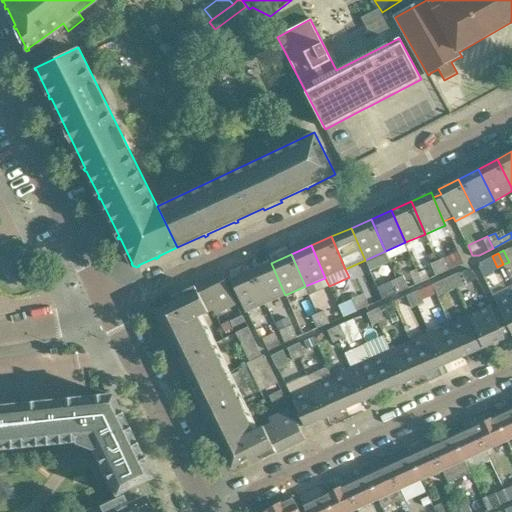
[(444,257),(437,260),(442,272),(449,269),(444,257)]
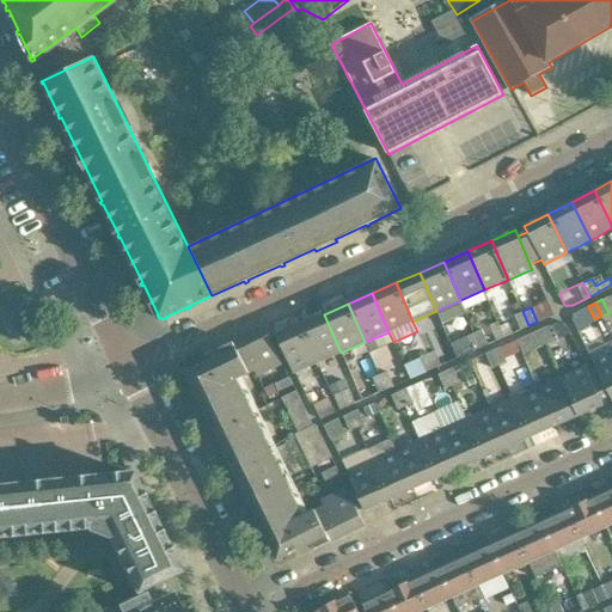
[(528,325),(522,311),(514,314),(521,328),(528,325)]
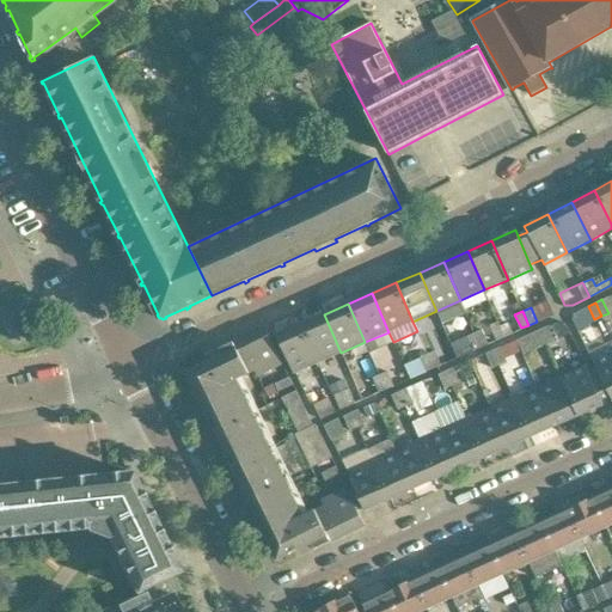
[(341,353),(324,314),(300,325),(317,363),(341,353)]
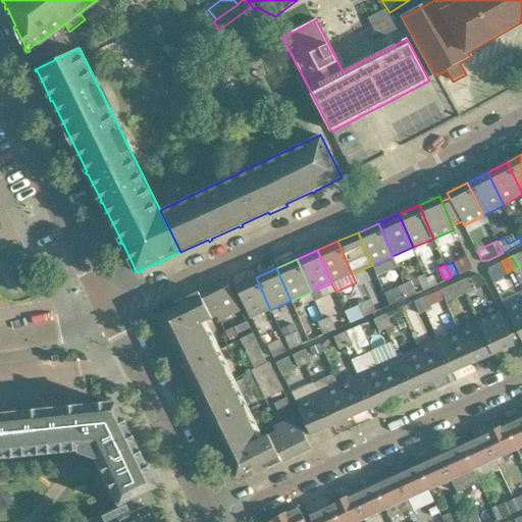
[(240,310),(224,277),(203,289),(217,315),(219,320),(240,310)]
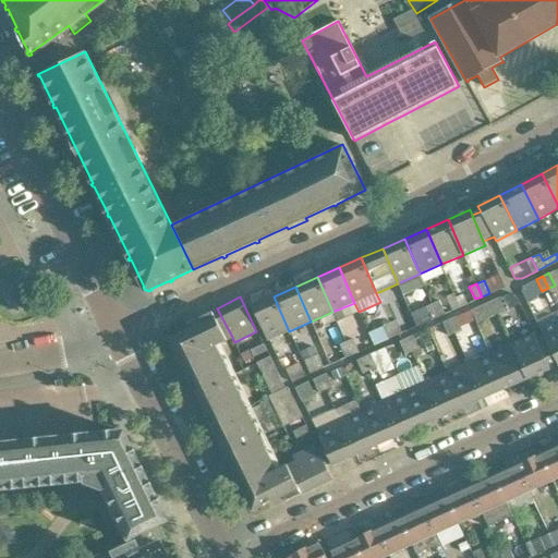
[(289,331),(274,296),(252,306),(266,341),(289,331)]
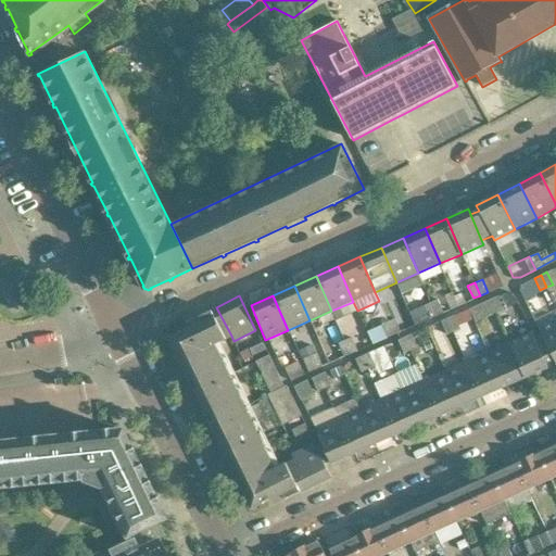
[(503,308),(497,295),(491,299),(497,311),(503,308)]
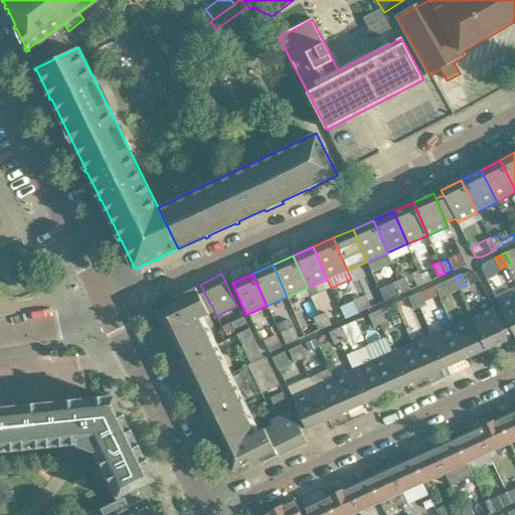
[(461,288),(455,277),(435,285),(440,297),(461,288)]
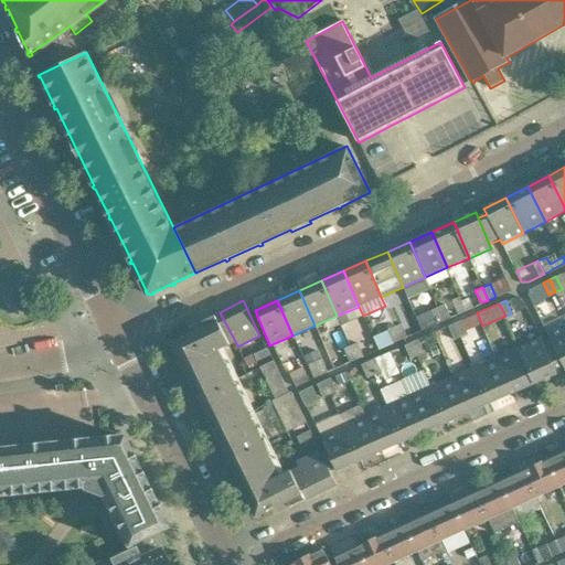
[(450,317),(444,305),(438,307),(444,319),(450,317)]
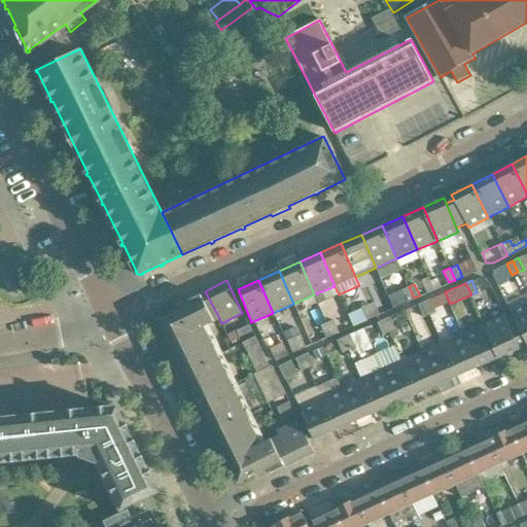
[(409,286),(388,295),(392,307),(414,297),(409,286)]
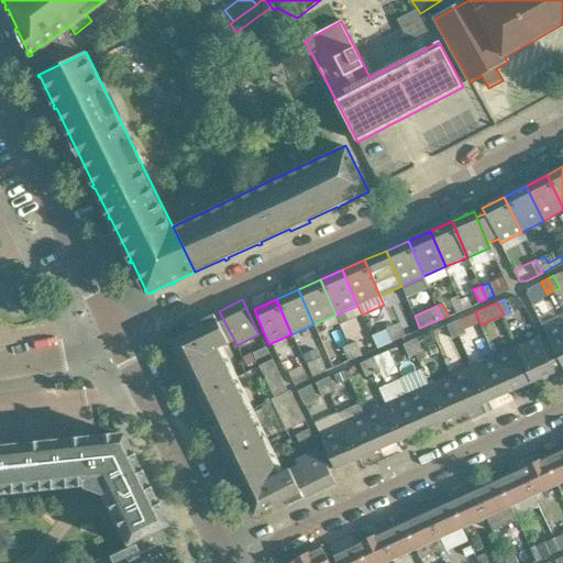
[(381,328),(404,319),(399,308),(376,317),(381,328)]
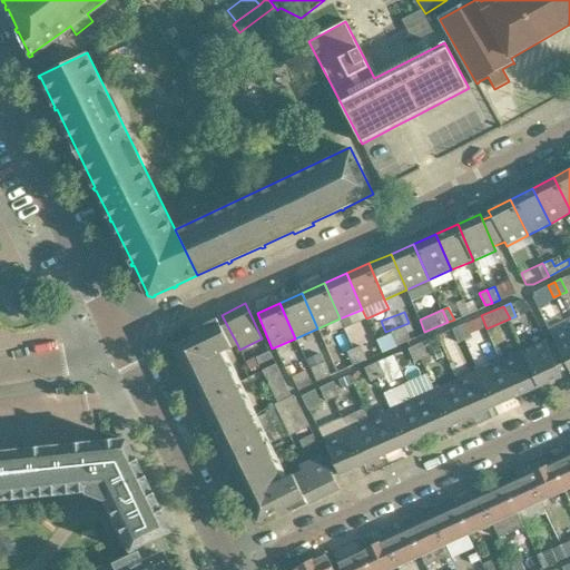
[(237,344),(222,315),(217,317),(218,318),(202,326),(204,332),(174,346),(185,370),(225,350),(237,344)]
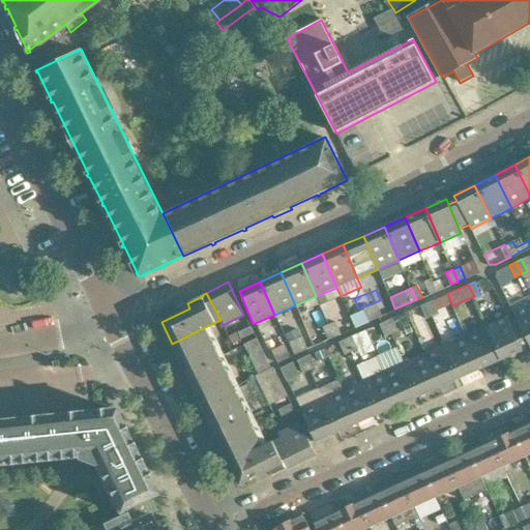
[(438,312),(433,300),(427,302),(432,315),(438,312)]
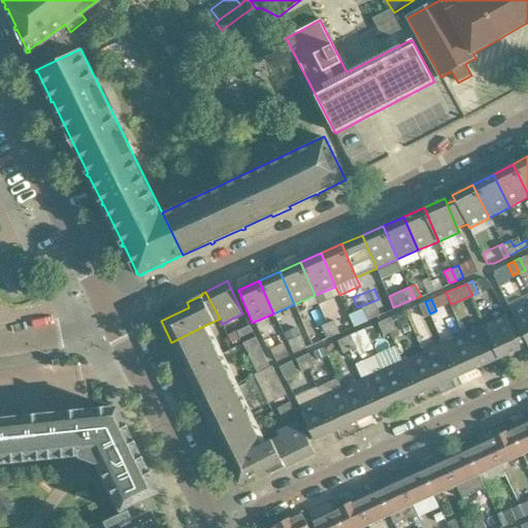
[(430,314),(425,301),(419,304),(425,316),(430,314)]
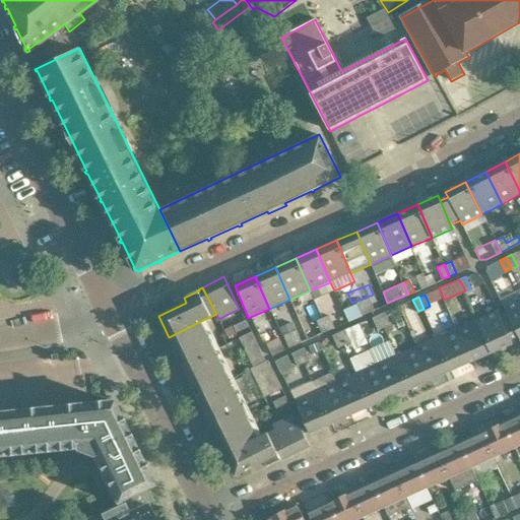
[(374,309),(369,298),(363,300),(368,312),(374,309)]
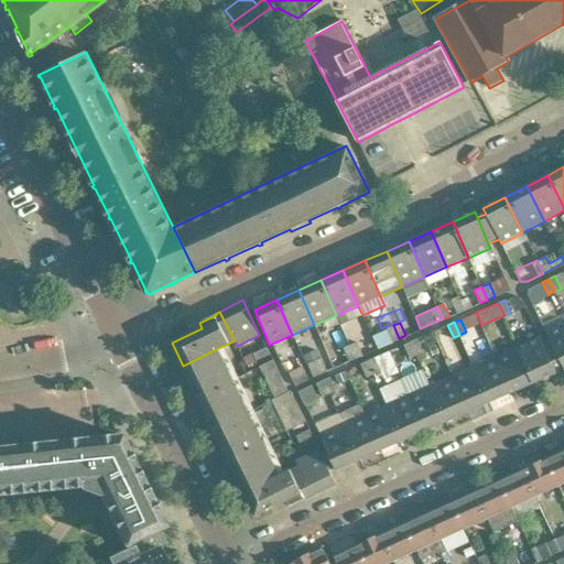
[(399,338),(393,325),(388,328),(393,342),(399,338)]
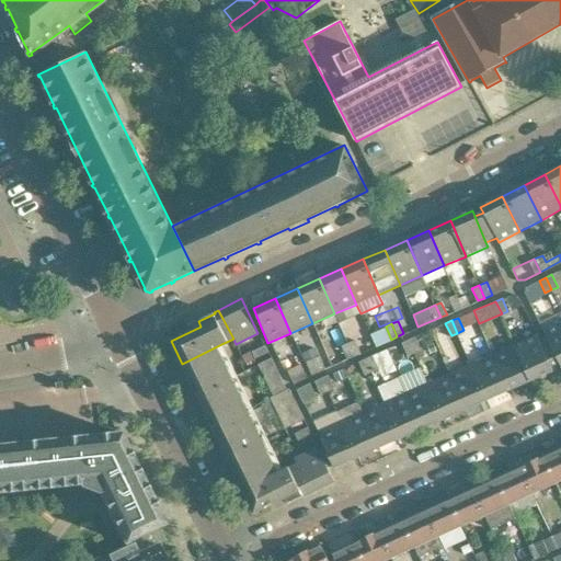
[(560,323),(546,332),(547,335),(560,363),(560,365),(560,323)]
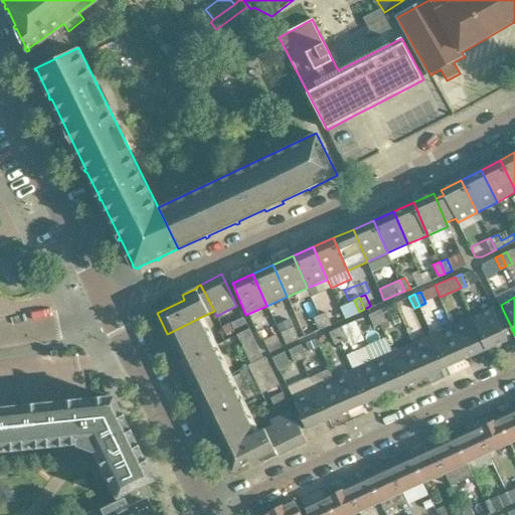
[(514,333),(502,308),(494,311),(493,309),(474,318),(488,350),(508,341),(506,337),(514,333)]
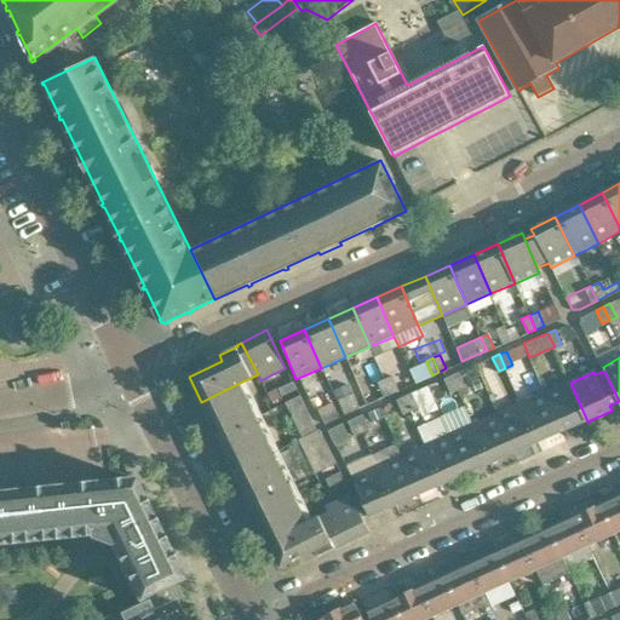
[(465,386),(458,372),(452,375),(458,389),(465,386)]
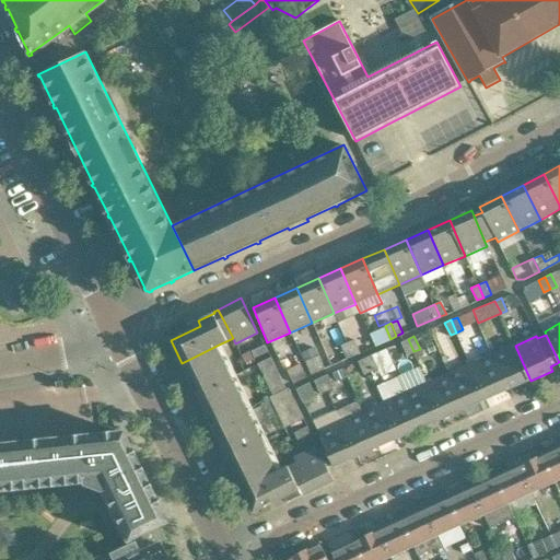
[(360,352),(353,339),(348,342),(353,354),(360,352)]
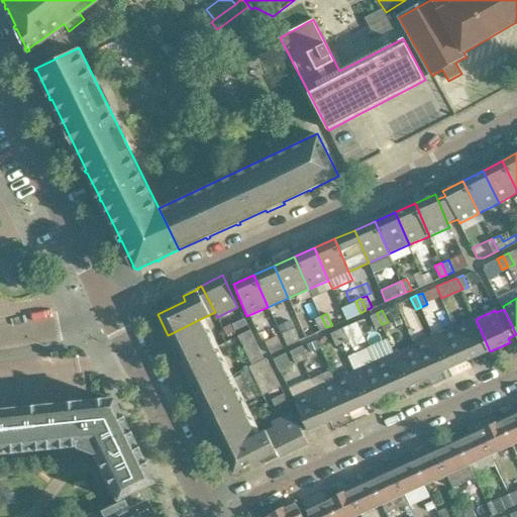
[(382,324),(377,313),(371,315),(376,327),(382,324)]
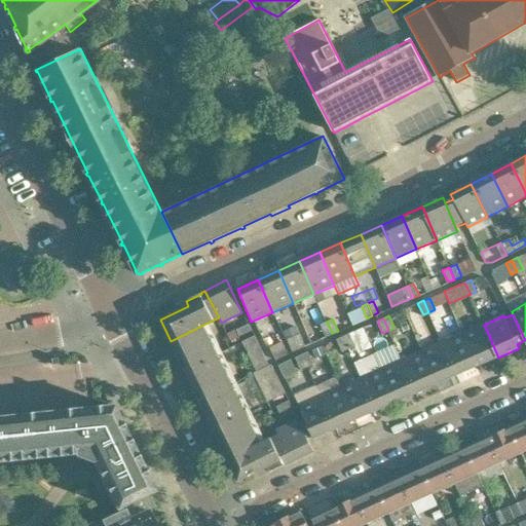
[(332,333),(327,322),(321,324),(326,336),(332,333)]
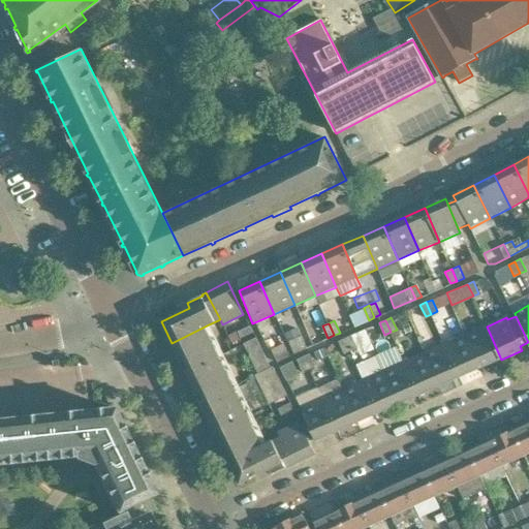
[(223,355),(209,324),(172,343),(183,368),(179,370),(182,375),(223,355)]
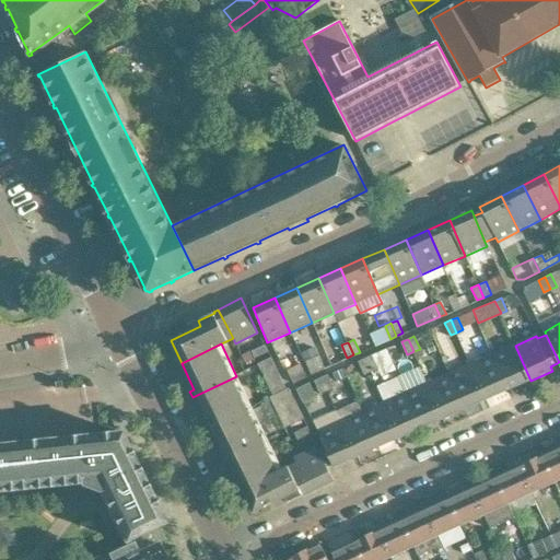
[(255,357),(268,351),(265,345),(252,350),(255,357)]
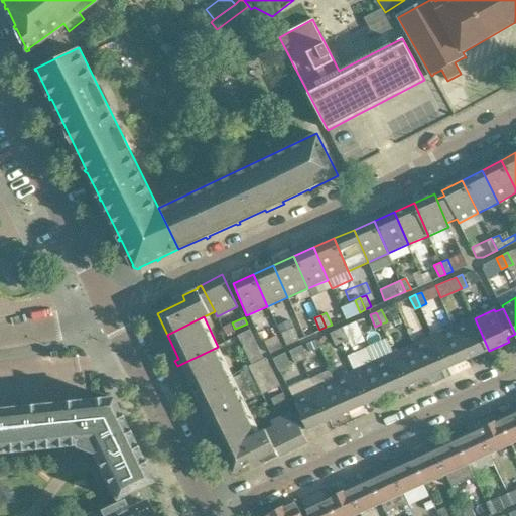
[(489,351),(475,318),(455,328),(469,360),(489,351)]
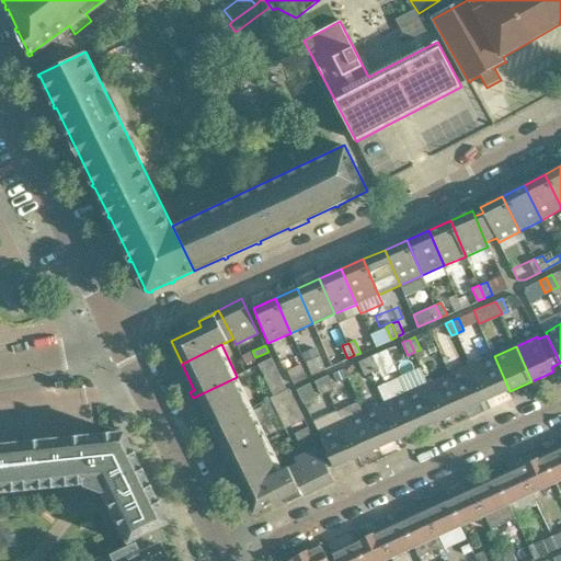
[(396,369),(387,350),(364,359),(369,371),(378,368),(381,376),(396,369)]
